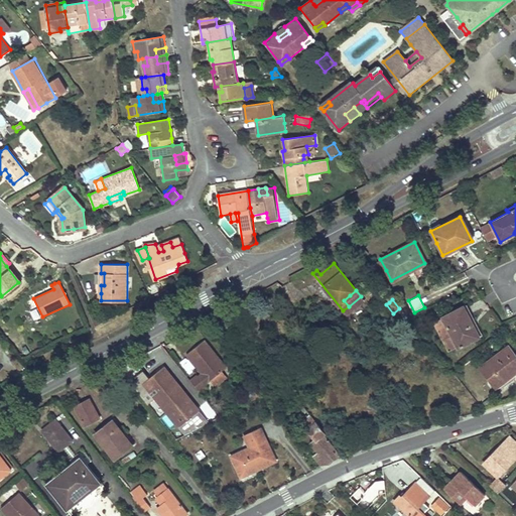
[(433,321),(440,337),(447,351),(458,346),(459,347),(479,337),(464,306),(443,316),(433,321)]
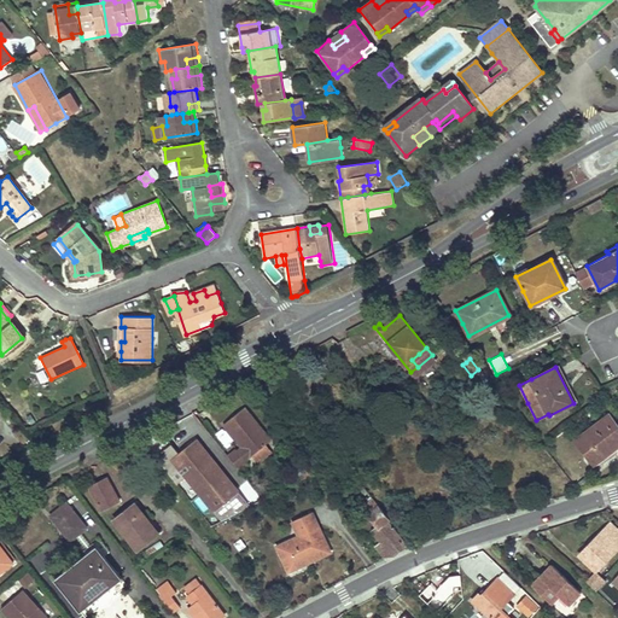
[(238,450),(237,449),(227,456),(239,471),(248,462),(245,460),(266,444),(255,430),(258,426),(244,407),(222,424),(242,448),(238,450)]
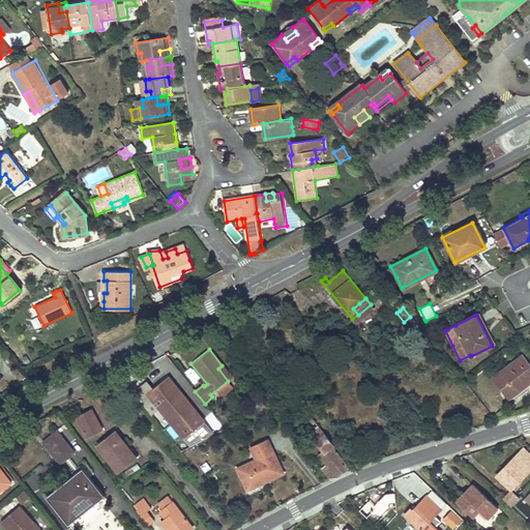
[(493,377),(501,387),(508,398),(529,381),(529,365),(523,355),(493,377)]
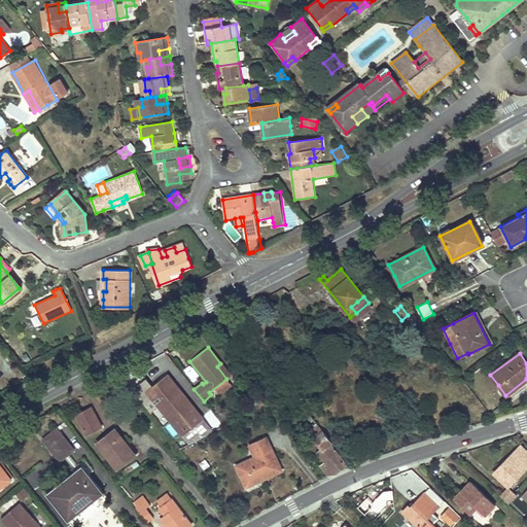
[(231,376),(220,363),(217,366),(226,379),(231,376)]
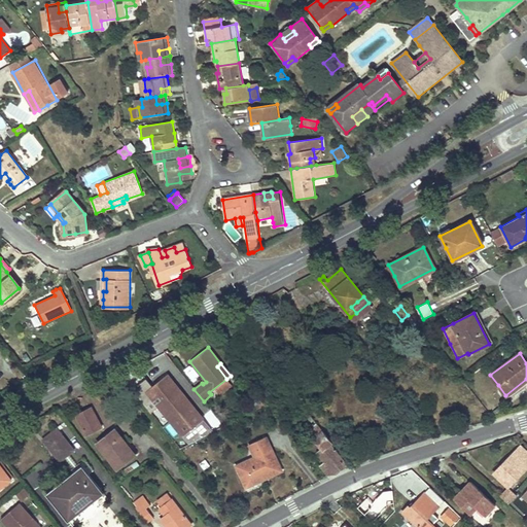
[(145,377),(131,388),(144,405),(151,399),(180,435),(181,435),(188,444),(211,432),(201,419),(202,419),(166,374),(152,385),(145,377)]
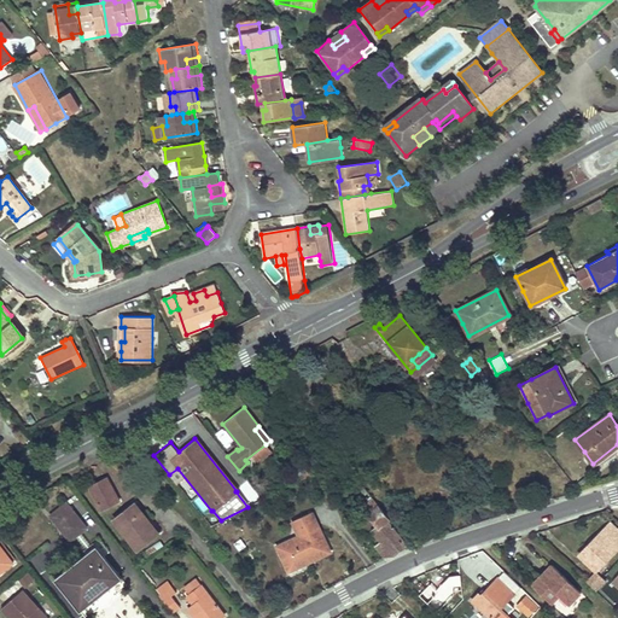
[(100,508),(109,503),(117,500),(106,478),(89,487),(100,508)]
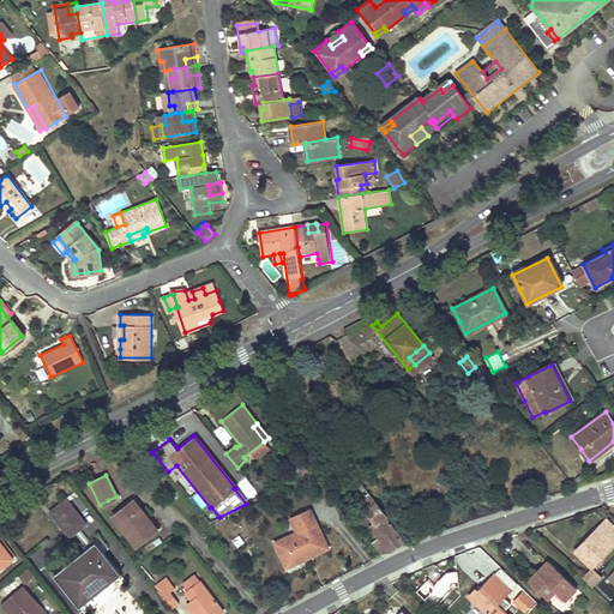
[(356,494),(363,488),(355,479),(348,485),(356,494)]
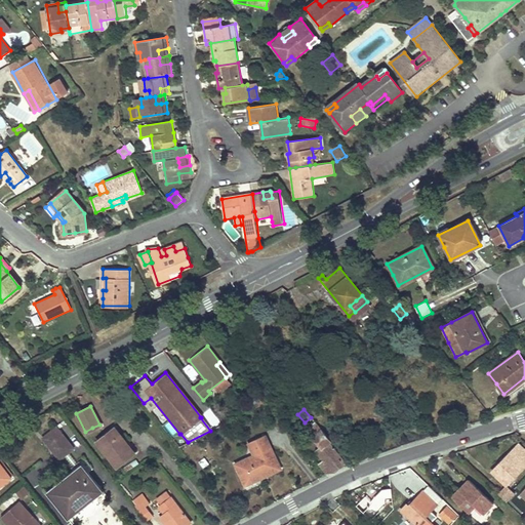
[(311,423),(312,425),(313,427),(308,431),(313,437),(312,437),(320,447),(315,451),(323,460),(317,465),(326,476),(345,462),(328,442),(330,441),(314,421),(311,423)]
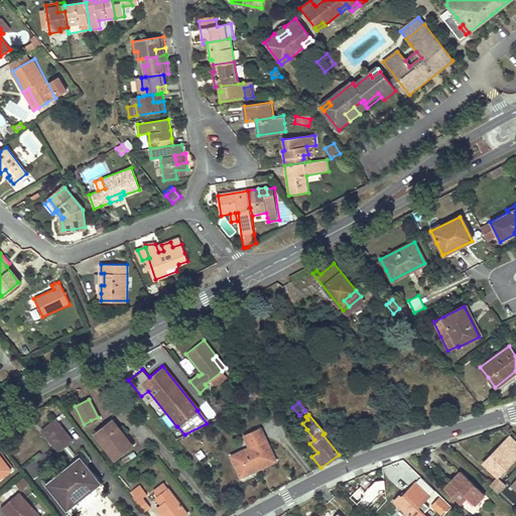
[(66,432),(55,419),(41,429),(52,443),(66,432)]
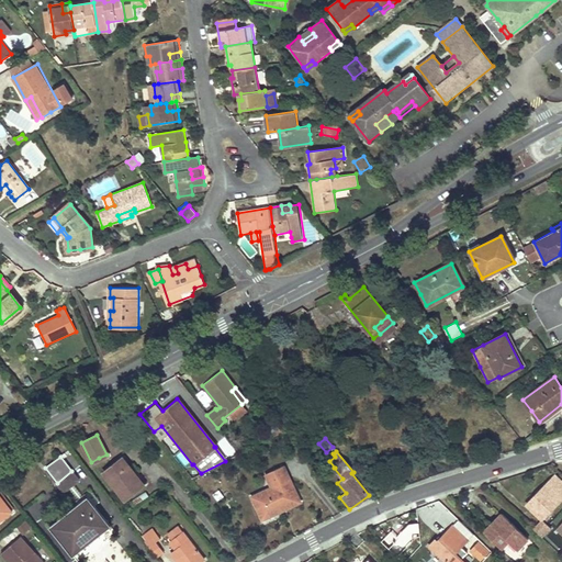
[(144,482),(139,475),(134,470),(132,471),(121,458),(102,473),(123,498),(144,482)]
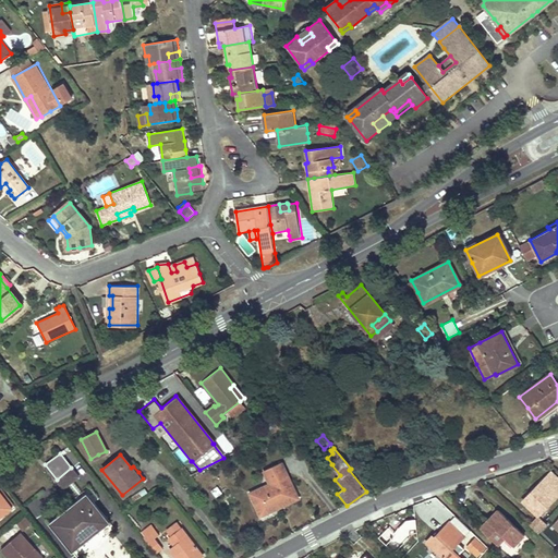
[(259,514),(269,510),(279,506),(279,505),(295,497),(280,462),(263,470),(269,484),(250,493),(259,514)]
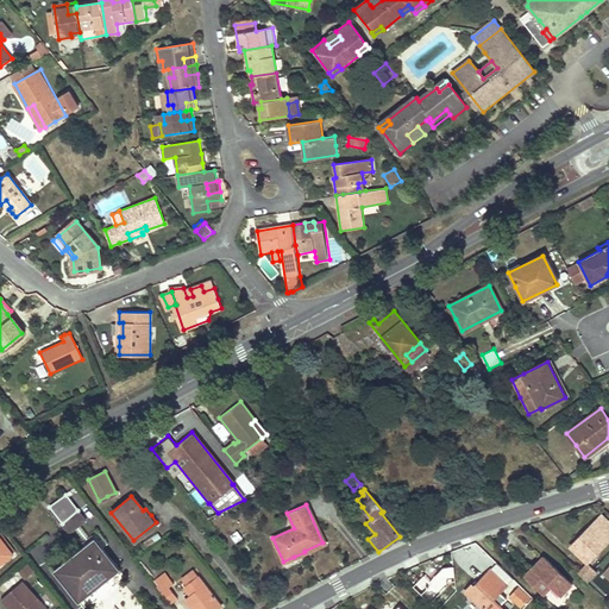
[(69,533),(86,520),(77,510),(62,523),(69,533)]
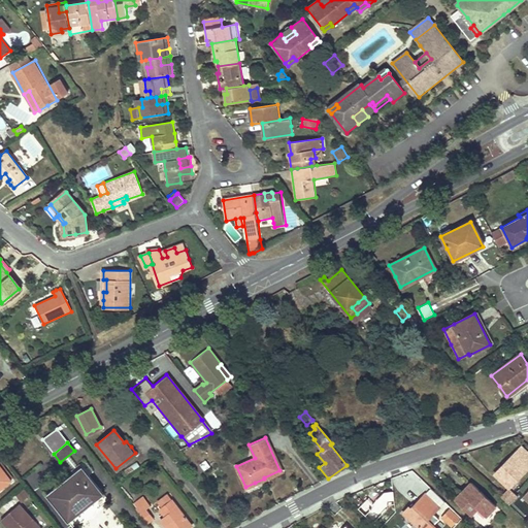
[(520,451),(519,450),(494,474),(508,488),(527,467),(527,454),(527,452),(523,448),(520,451)]
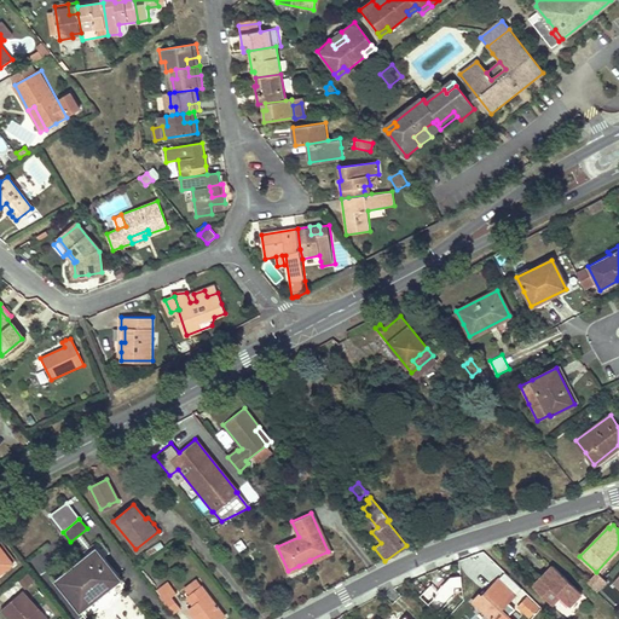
[(247,548),(242,541),(233,545),(239,553),(247,548)]
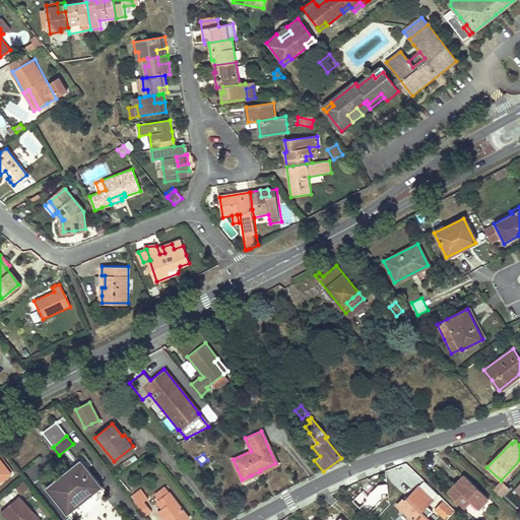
[(0,479),(9,472),(0,460),(0,479)]
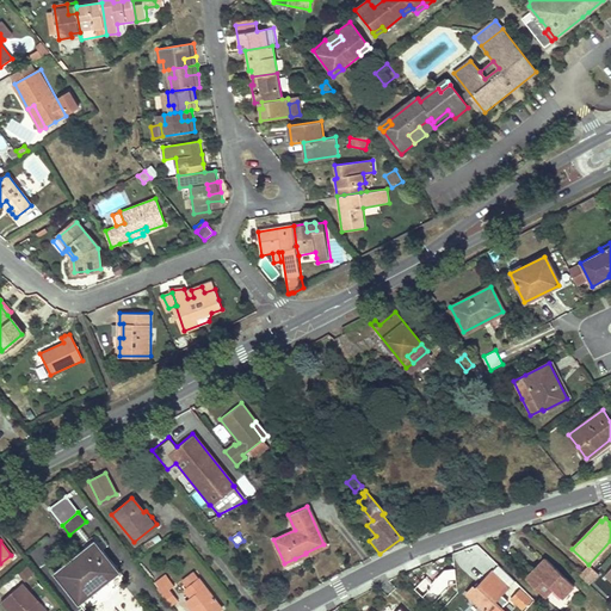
[(61,566),(54,572),(79,604),(119,572),(94,541),(86,547),(88,549),(63,568),(61,566)]
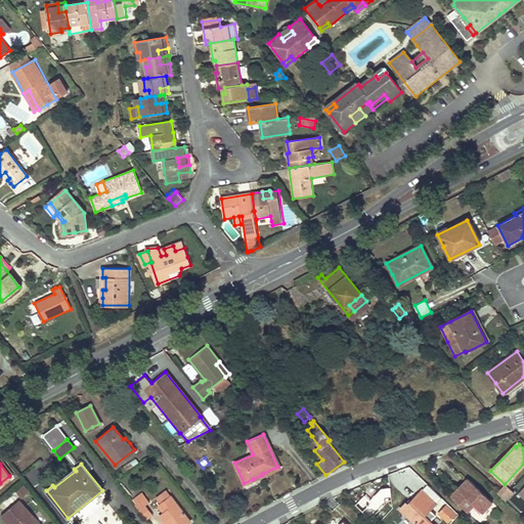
[(52,485),(54,487),(76,471),(74,469),(52,485)]
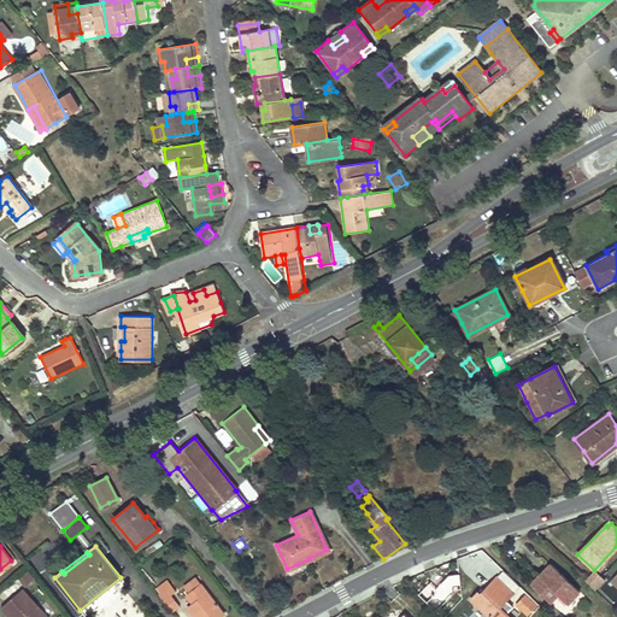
[(529,585),(550,604),(558,594),(568,604),(580,591),(551,563),(529,585)]
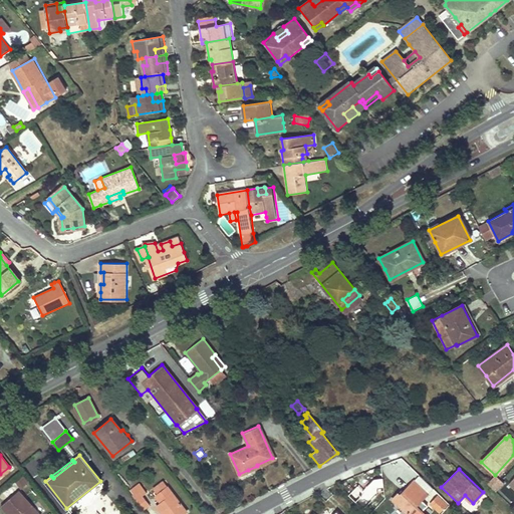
[(27,482),(22,476),(16,482),(20,488),(27,482)]
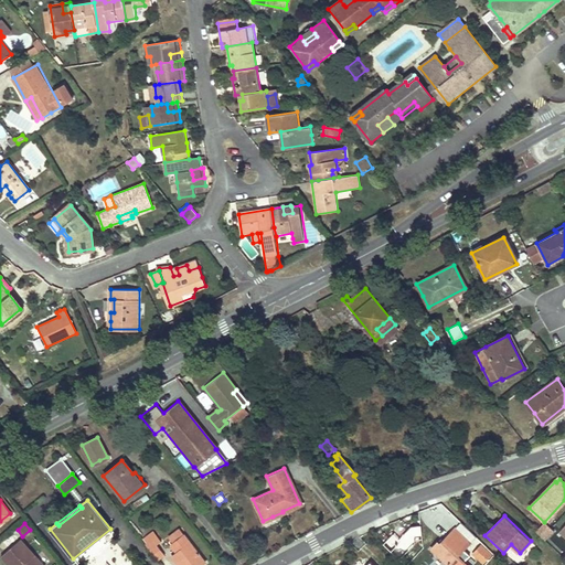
[(400,540),(394,534),(384,544),(392,552),(395,548),(405,551),(414,542),(414,537),(422,536),(420,528),(411,529),(400,540)]
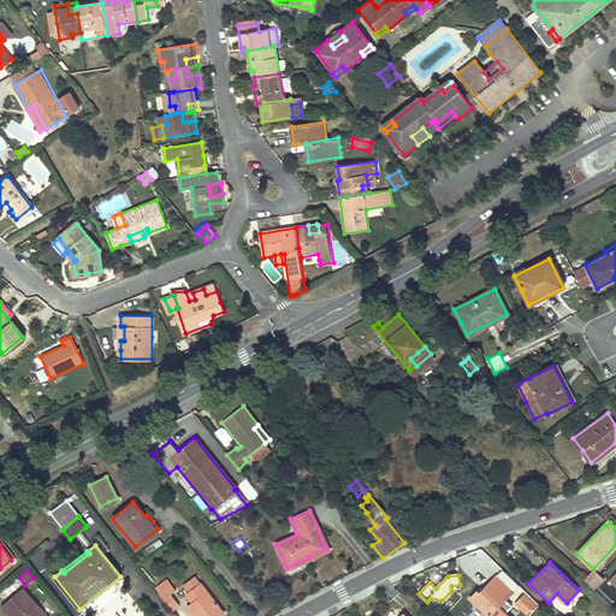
[(615,608),(615,606),(615,592),(597,575),(590,584),(615,608)]
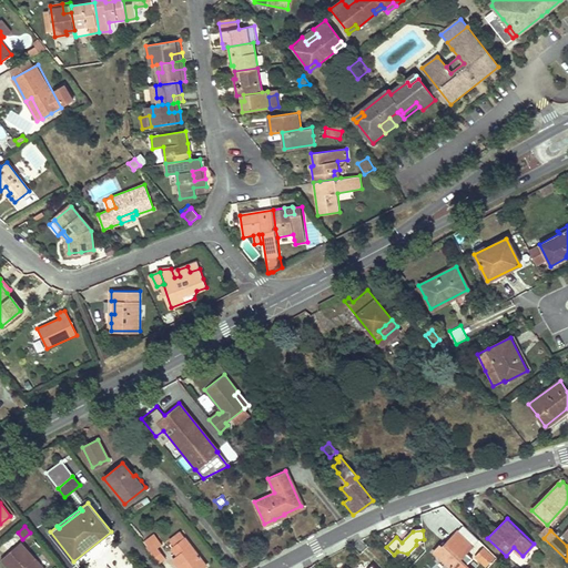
[(473,567),(475,566),(467,559),(464,563),(460,559),(473,546),(457,531),(443,548),(439,545),(434,551),(450,567),(449,567),(473,567)]
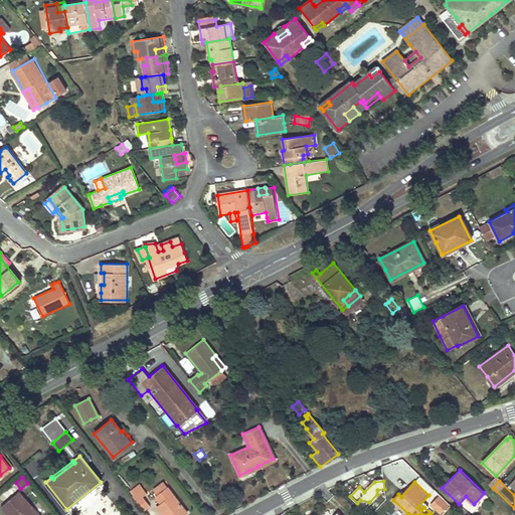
[(148,505),(145,500),(141,496),(145,493),(142,488),(132,496),(142,510),(148,505)]
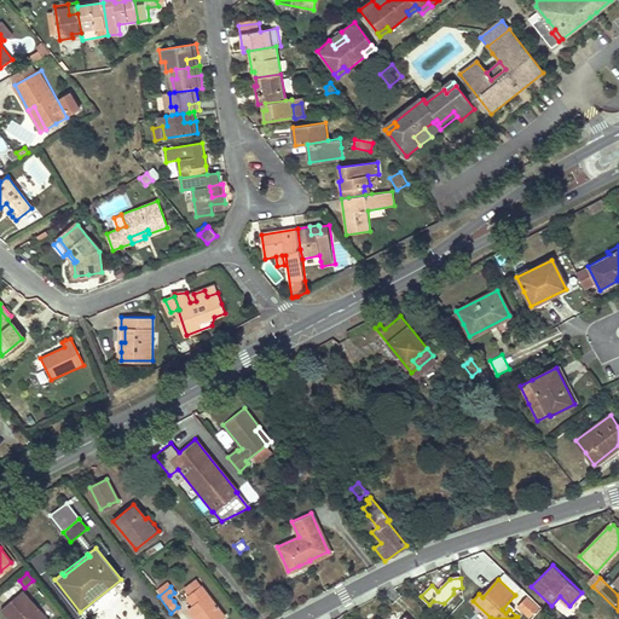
[(186,609),(194,618),(218,618),(224,615),(201,586),(189,596),(195,605),(186,609)]
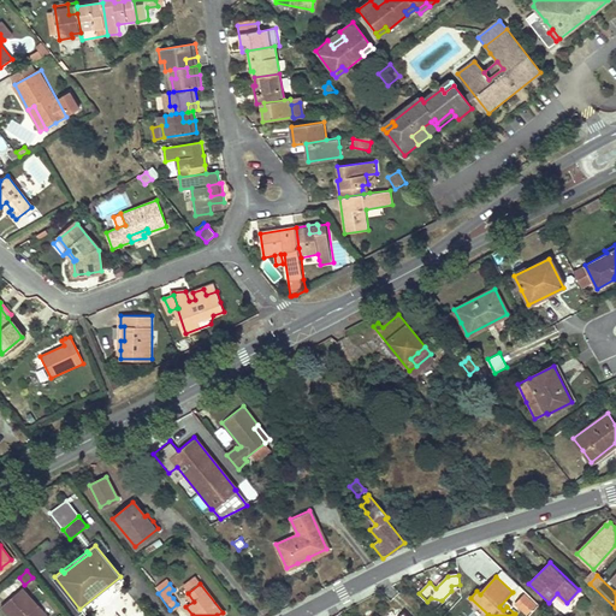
[(0,605),(9,615),(46,615),(21,587),(0,605)]
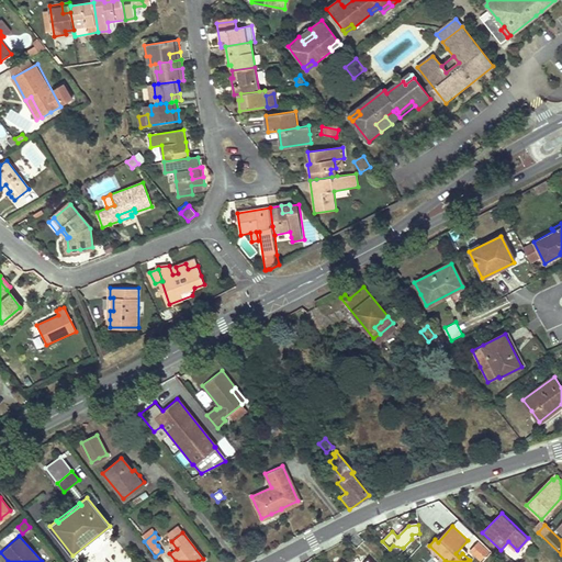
[(480,561),(489,552),(478,542),(470,550),(480,561)]
